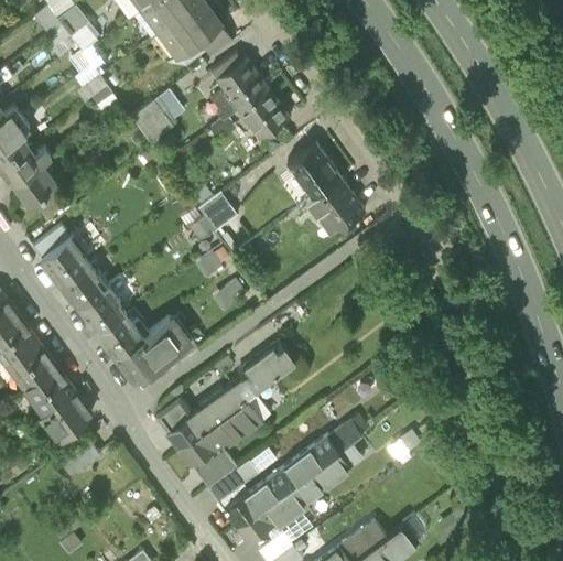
[(44,0),(47,4),(51,9),(63,0),(44,0)]
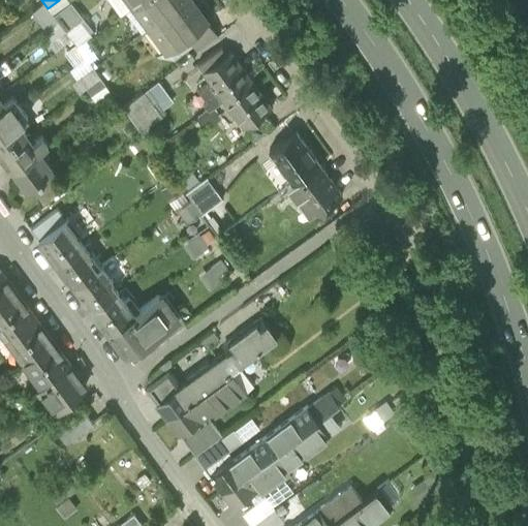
[(104,0),(119,19),(125,13),(143,0),(104,0)]
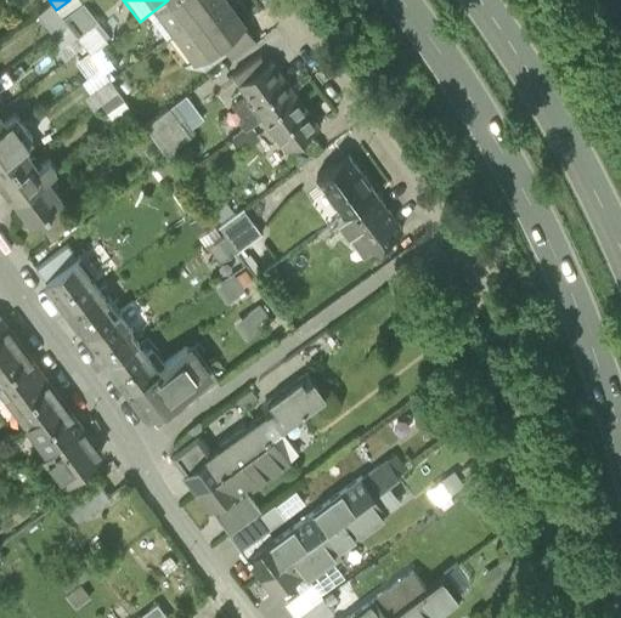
[(165,41),(176,34),(221,0),(168,0),(147,16),(165,41)]
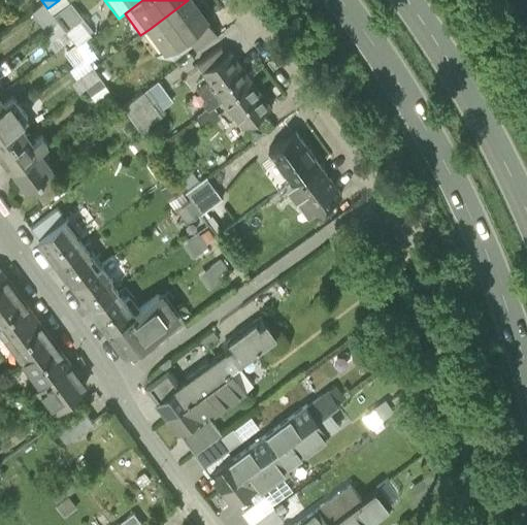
[(207,22),(190,0),(188,0),(150,29),(166,50),(155,58),(173,60),(194,45),(187,37),(207,22)]
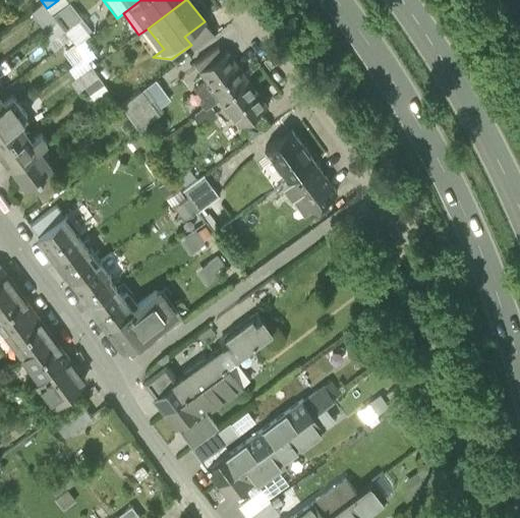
[(53,15),(57,22),(71,41),(75,46),(76,48),(91,38),(94,36),(68,3),(53,15)]
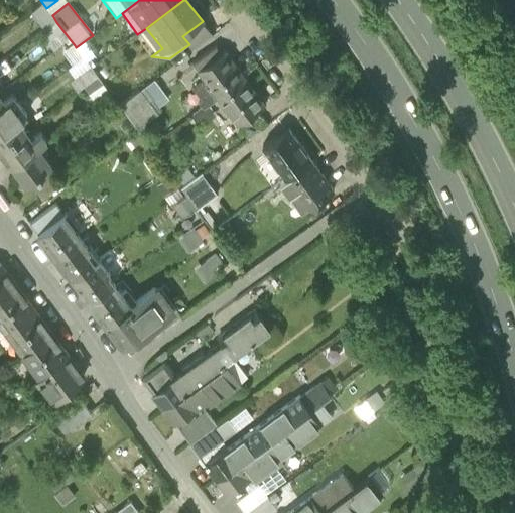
[(52,15),(46,8),(43,4),(29,14),(43,32),(56,22),(52,15)]
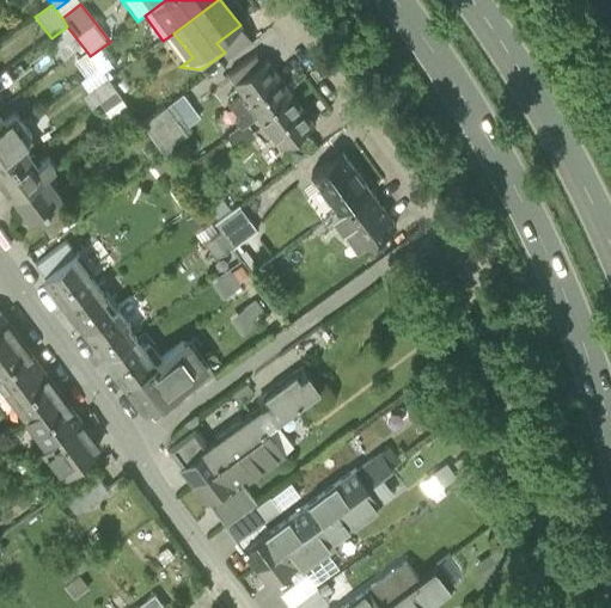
[(240,25),(217,43),(225,53),(230,60),(252,42),(240,25)]
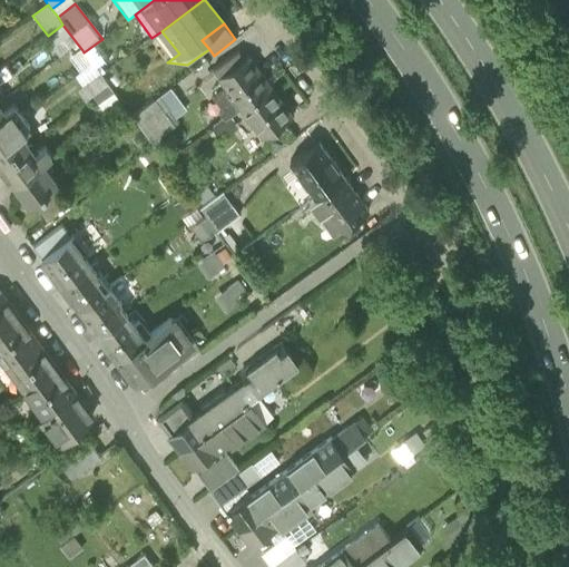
[(59,58),(78,45),(62,25),(48,36),(55,45),(51,47),(59,58)]
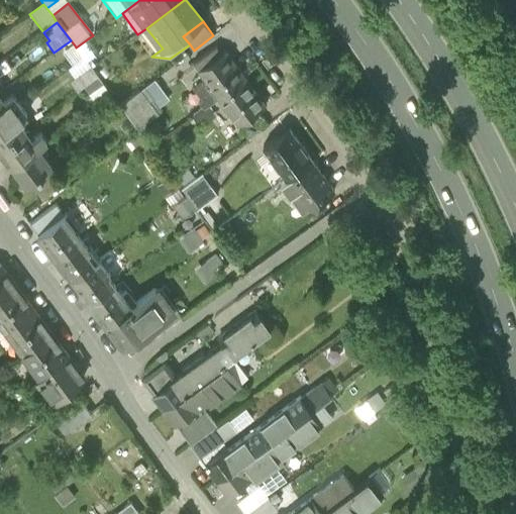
[(76,47),(85,59),(73,67),(69,71),(76,80),(92,69),(106,59),(90,37),(76,47)]
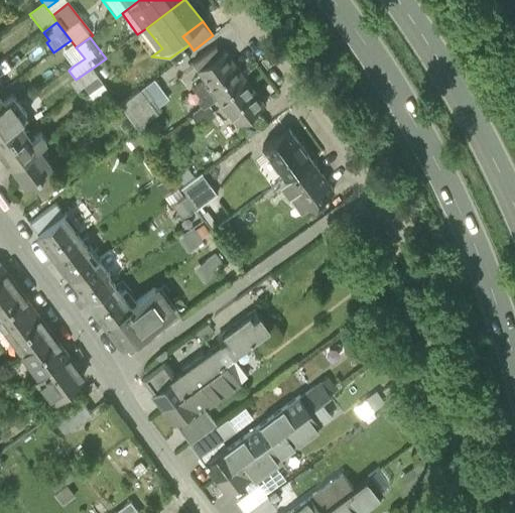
[(63,53),(73,67),(85,58),(76,47),(75,45),(63,53)]
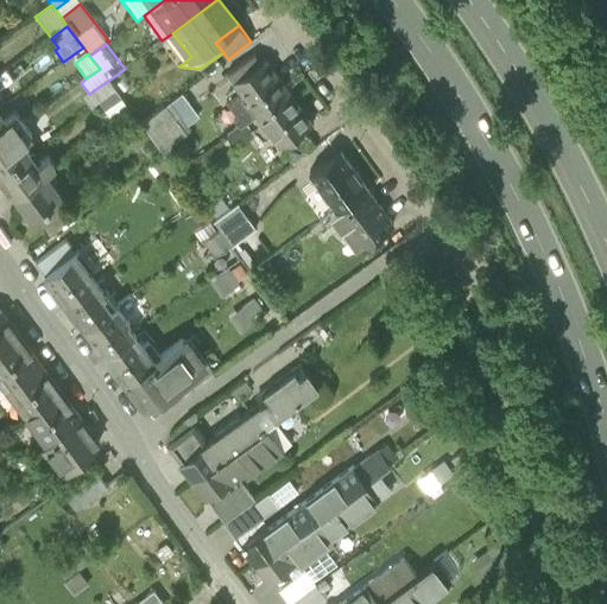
[(228,75),(234,83),(260,63),(254,55),(228,75)]
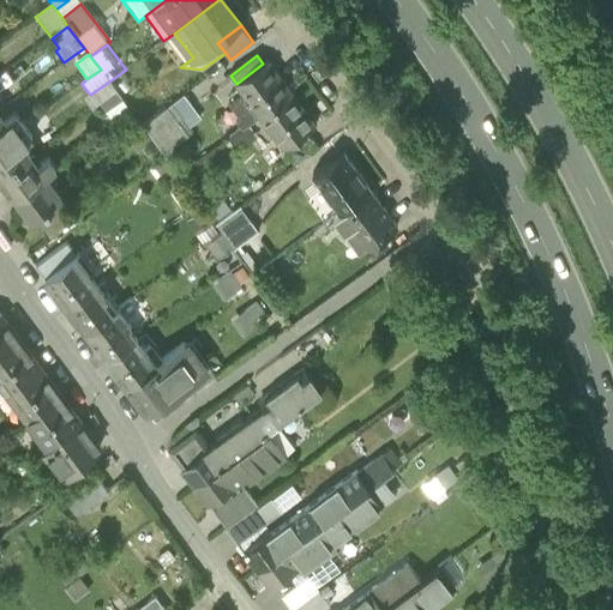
[(246,126),(259,115),(290,92),(266,61),(263,64),(236,84),(242,92),(229,102),(241,118),(238,121),(242,128),(246,126)]
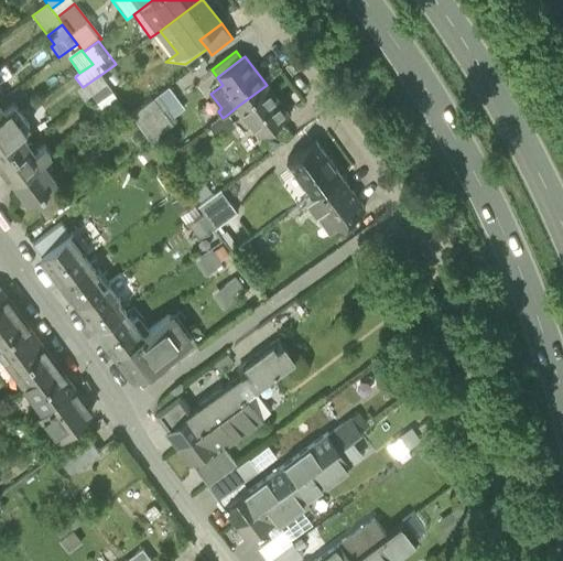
[(107,84),(100,75),(83,87),(78,90),(85,100),(90,97),(107,84)]
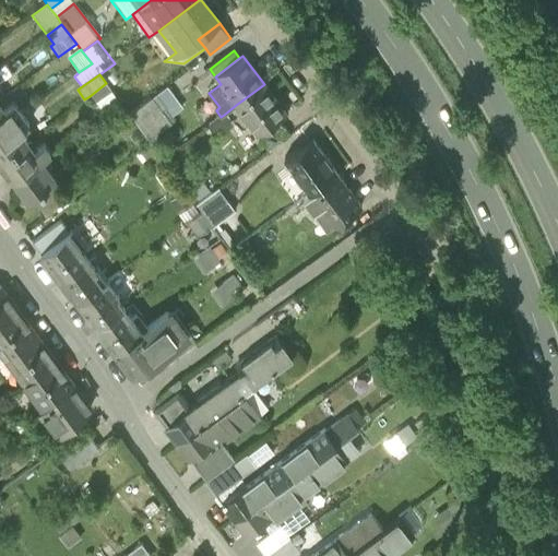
[(120,104),(106,83),(90,96),(94,103),(88,107),(98,120),(105,116),(120,104)]
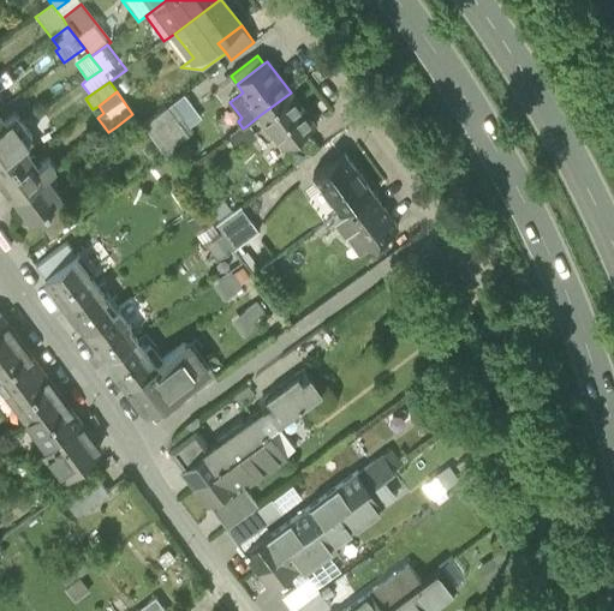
[(315,125),(291,93),(260,115),(284,148),(305,131),(315,125)]
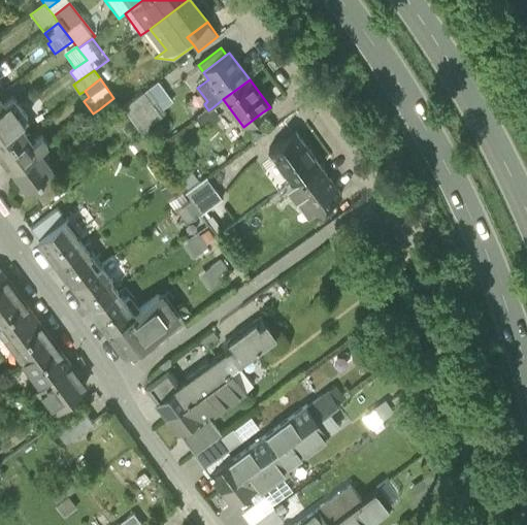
[(122,108),(126,115),(139,132),(164,113),(155,101),(151,104),(142,93),(122,108)]
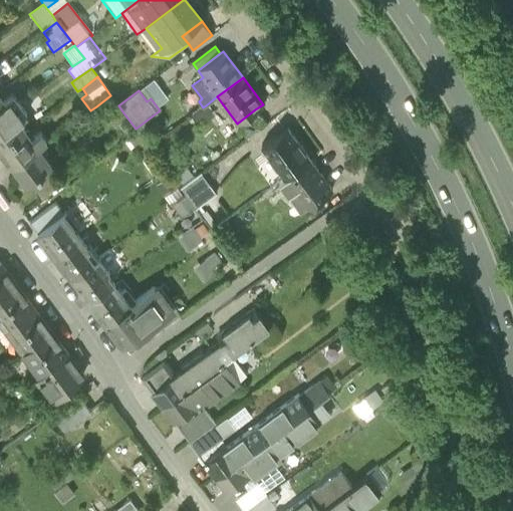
[(3,102),(0,97),(0,119),(20,105),(13,95),(3,102)]
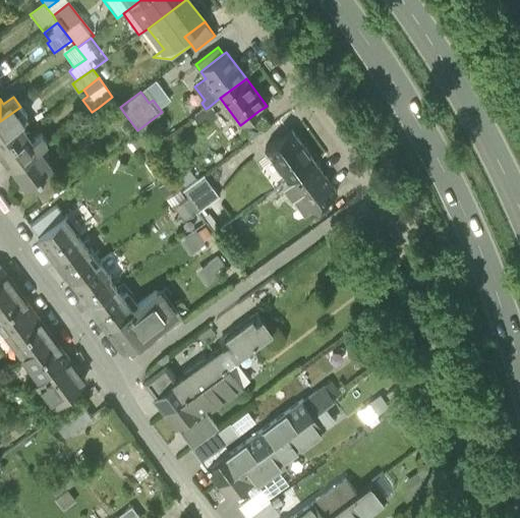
[(120,107),(112,97),(98,108),(110,123),(124,113),(120,107)]
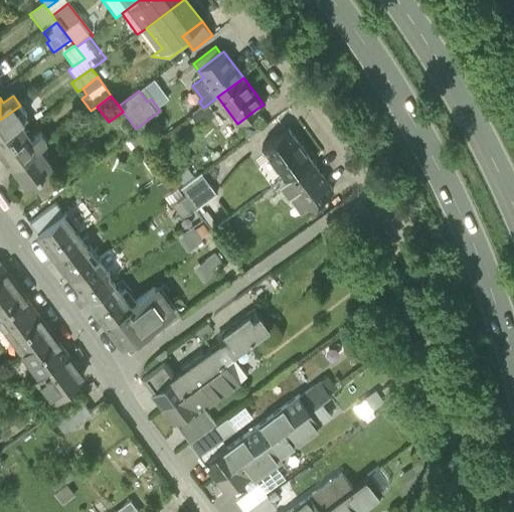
[(27,116),(20,106),(0,120),(0,149),(25,131),(19,122),(27,116)]
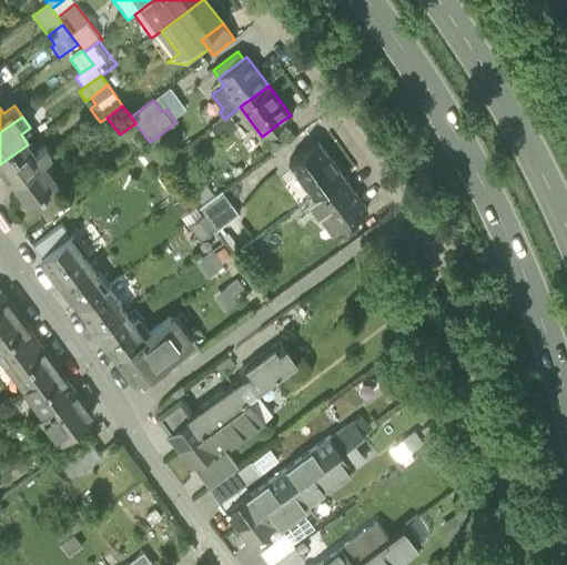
[(233,125),(228,117),(224,119),(215,124),(222,133),(233,125)]
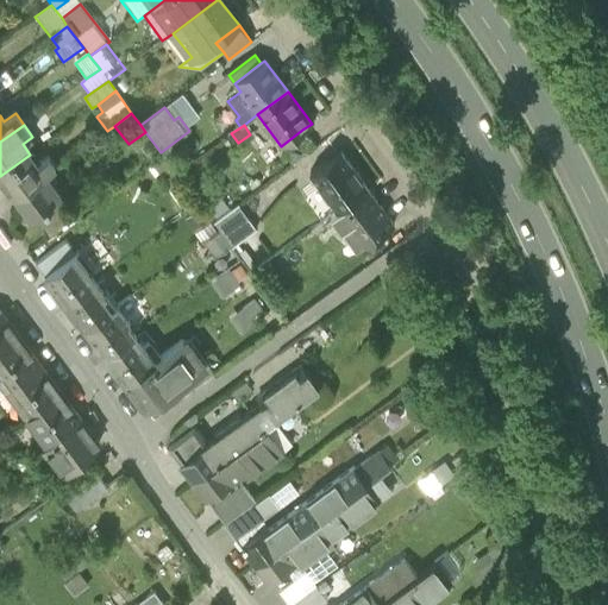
[(317,147),(302,130),(281,146),(294,165),(317,147)]
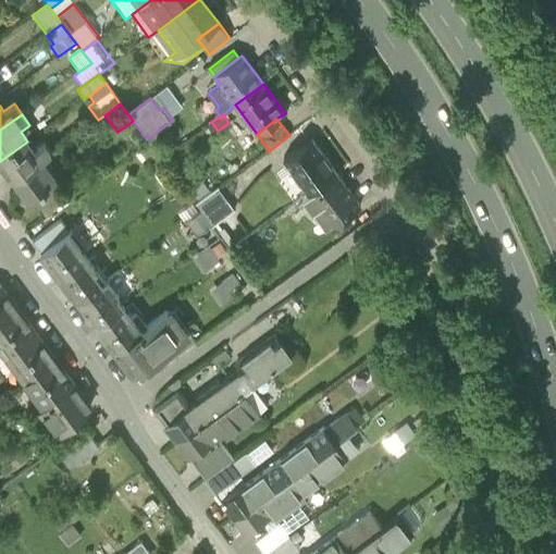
[(150,143),(147,139),(133,121),(118,132),(124,140),(130,137),(140,150),(148,145),(150,143)]
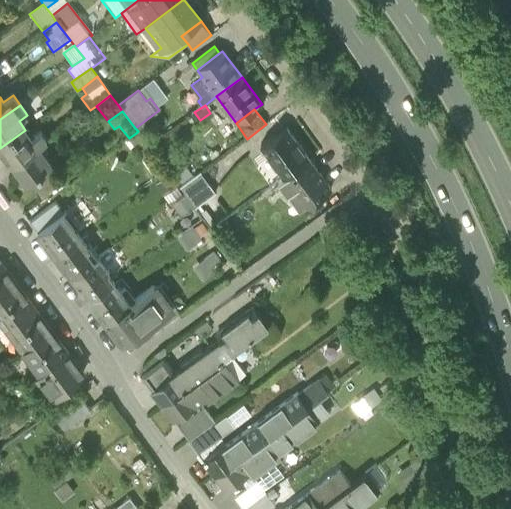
[(260,147),(284,178),(308,159),(284,128),(260,147)]
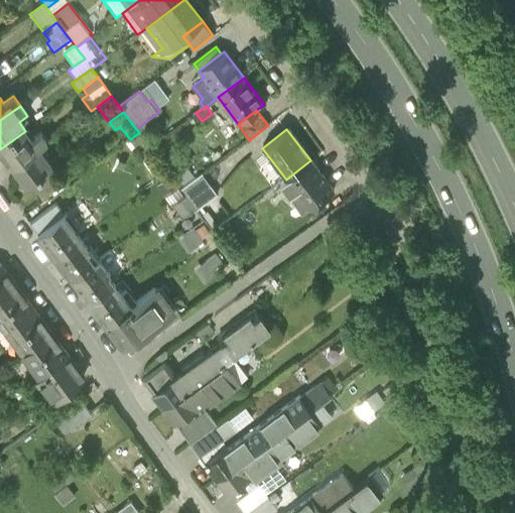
[(31,140),(25,131),(0,149),(0,150),(13,168),(41,146),(47,143),(40,134),(31,140)]
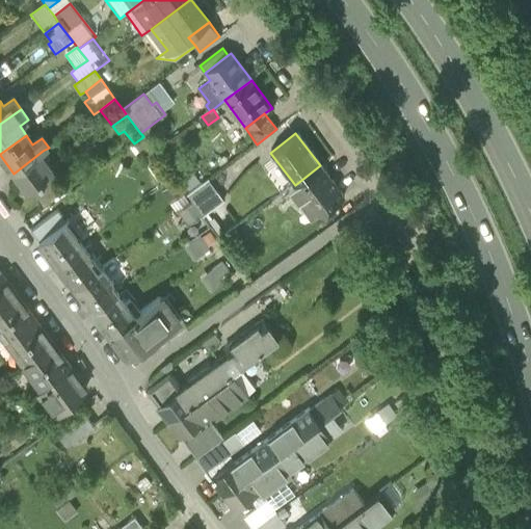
[(49,159),(43,151),(14,174),(27,192),(30,190),(50,176),(54,174),(46,161),(49,159)]
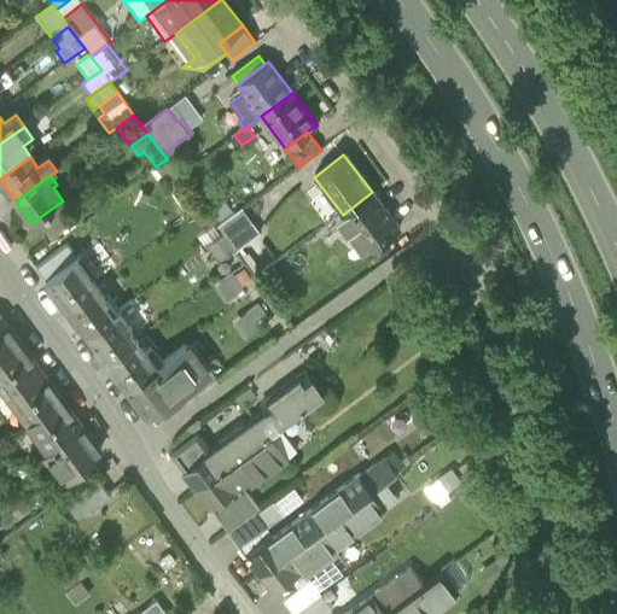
[(399,227),(372,192),(343,215),(336,221),(362,255),(399,227)]
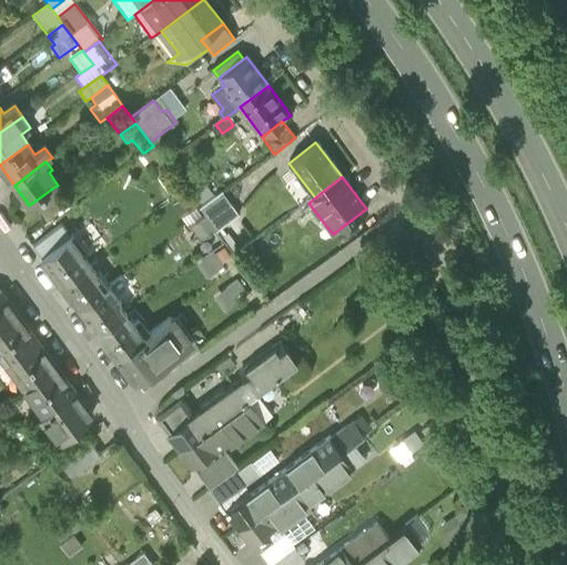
[(202,202),(216,193),(210,182),(194,191),(202,202)]
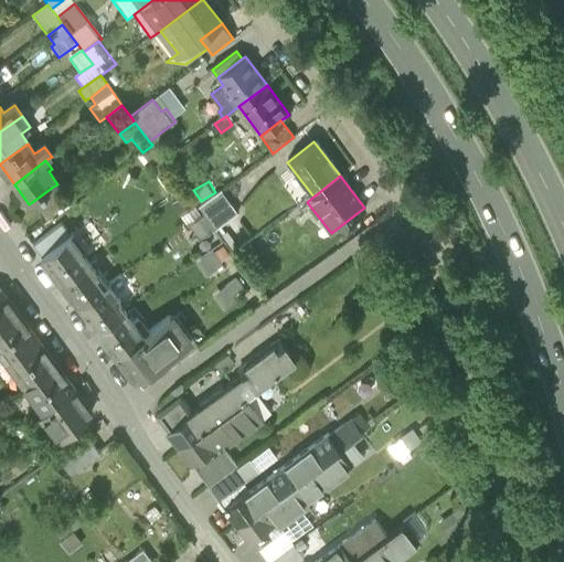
[(53,187),(32,202),(48,223),(68,208),(53,187)]
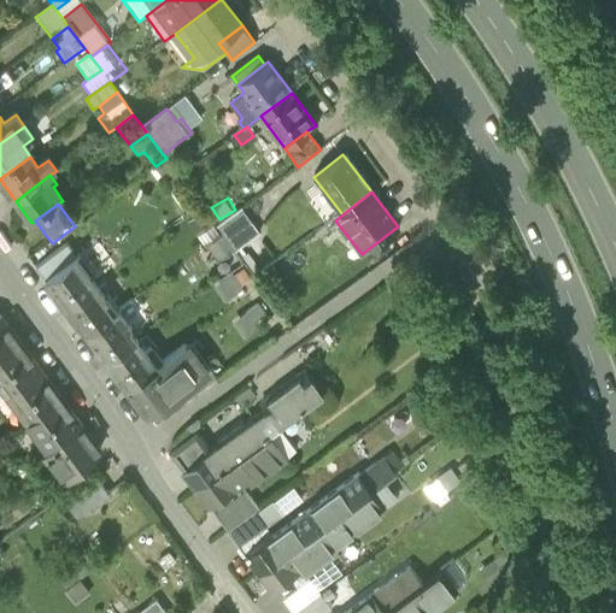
[(259,234),(240,208),(217,227),(223,235),(234,249),(235,252),(259,234)]
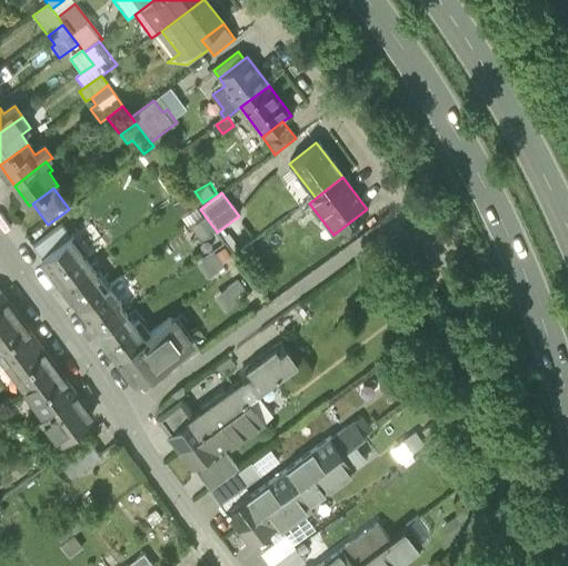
[(202,220),(186,197),(172,206),(188,230),(191,228),(202,220)]
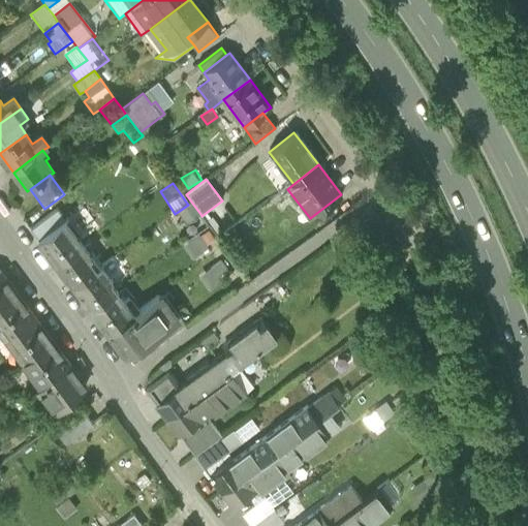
[(186,224),(200,214),(191,202),(188,205),(178,212),(186,224)]
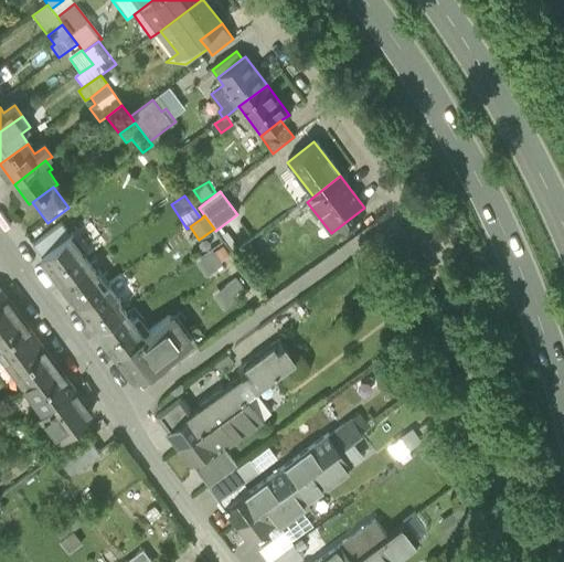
[(32,246),(41,258),(70,237),(61,225),(32,246)]
